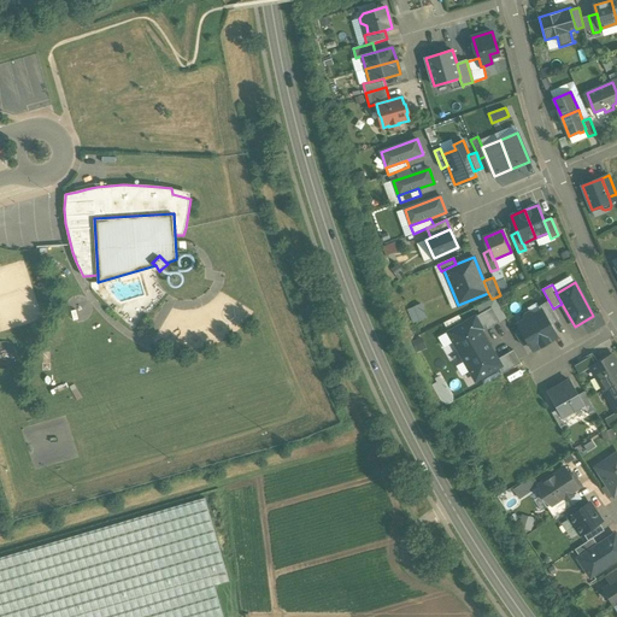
[(553,309),(548,300),(539,306),(541,311),(542,310),(551,324),(559,319),(553,309)]
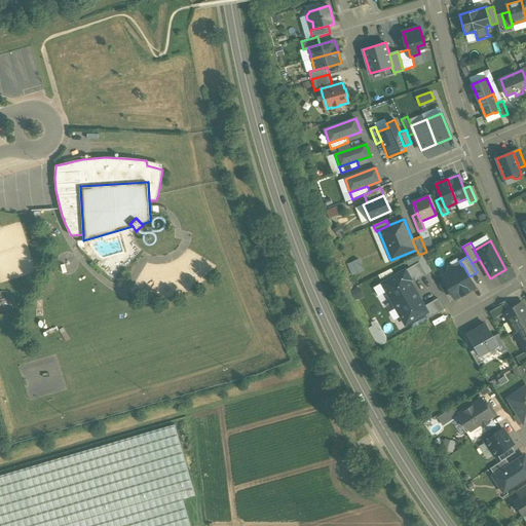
[(364,269),(359,258),(348,262),(353,273),(364,269)]
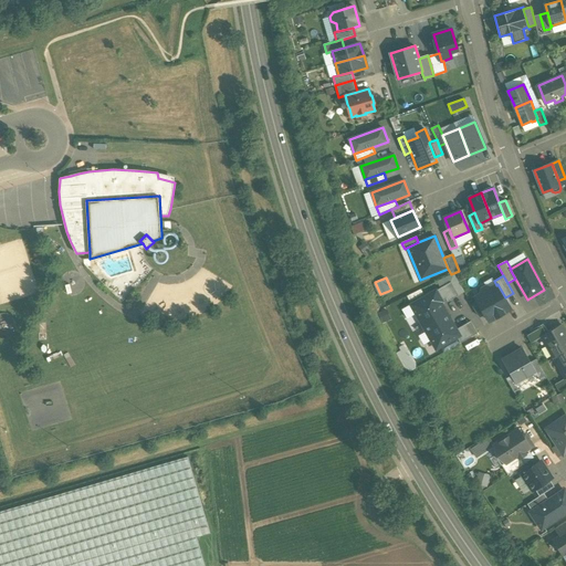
[(458,294),(451,282),(435,292),(441,303),(458,294)]
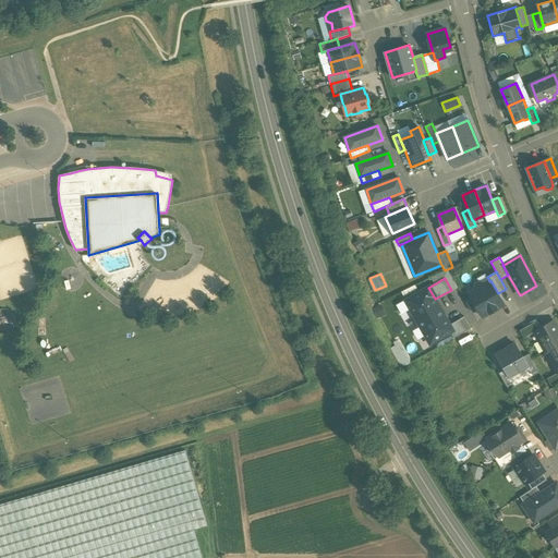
[(489,281),(484,284),(483,283),(480,282),(475,284),(474,288),(475,289),(469,293),(471,296),(477,308),(482,316),(504,304),(498,293),(490,280),(489,281)]
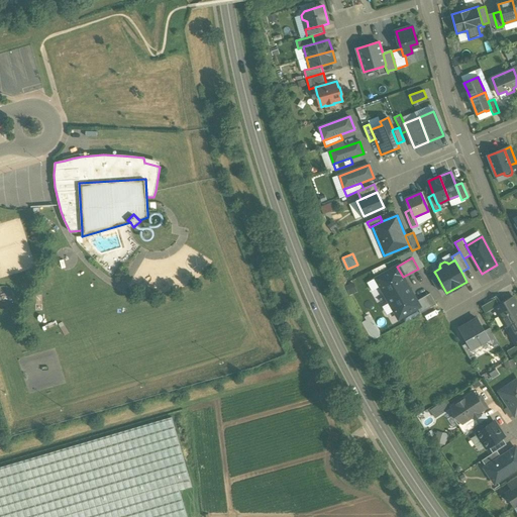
[(376,279),(386,296),(407,284),(403,277),(397,267),(376,279)]
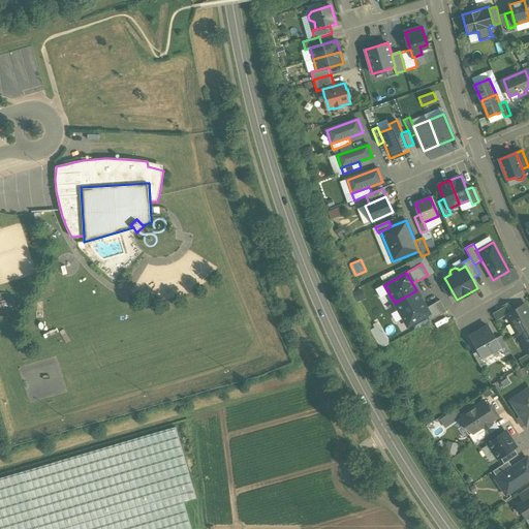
[(446,281),(441,284),(447,296),(453,292),(446,281)]
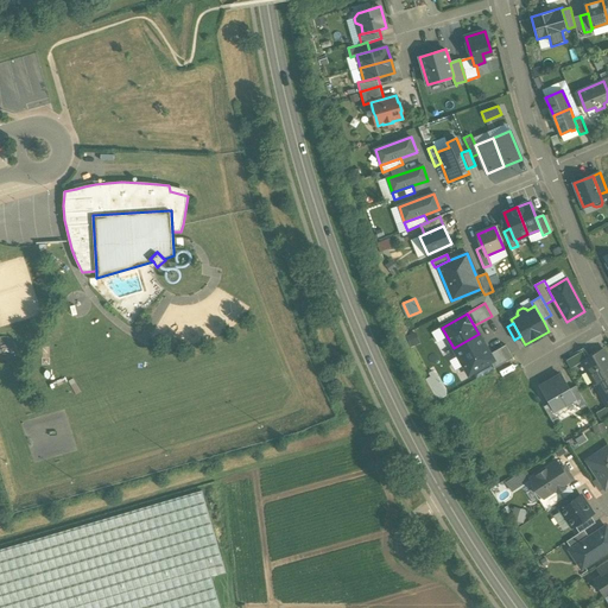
[(407,335),(411,346),(420,342),(417,331),(407,335)]
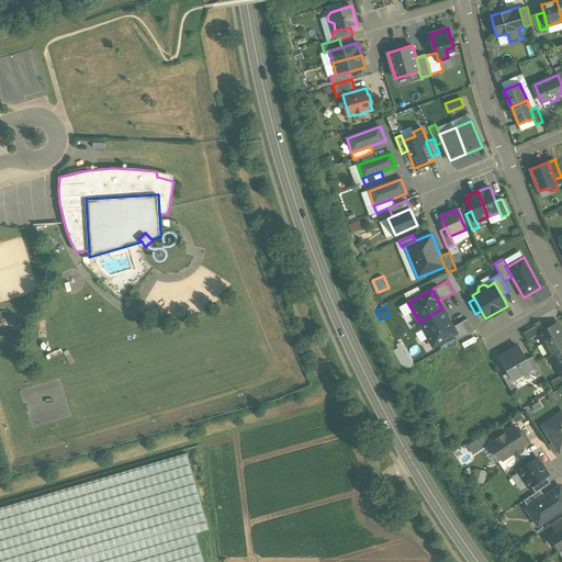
[(442,308),(419,322),(434,346),(454,334),(457,333),(453,327),(442,308)]
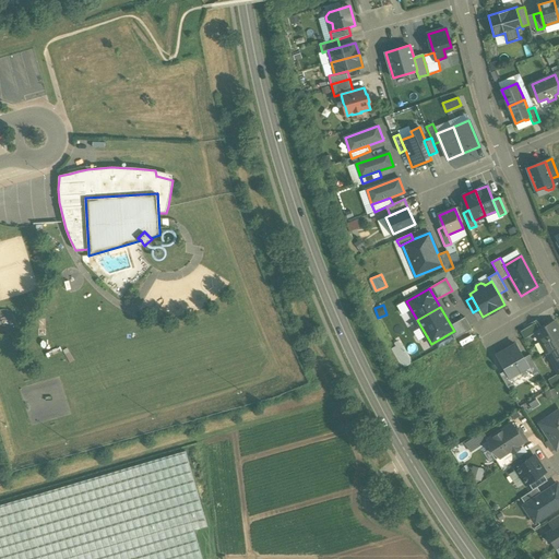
[(472,328),(465,317),(451,325),(454,331),(452,332),(455,337),(472,328)]
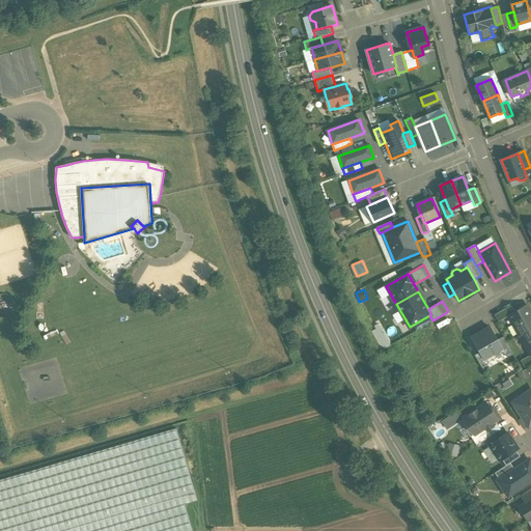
[(530,328),(530,311),(528,305),(507,316),(519,336),(530,328)]
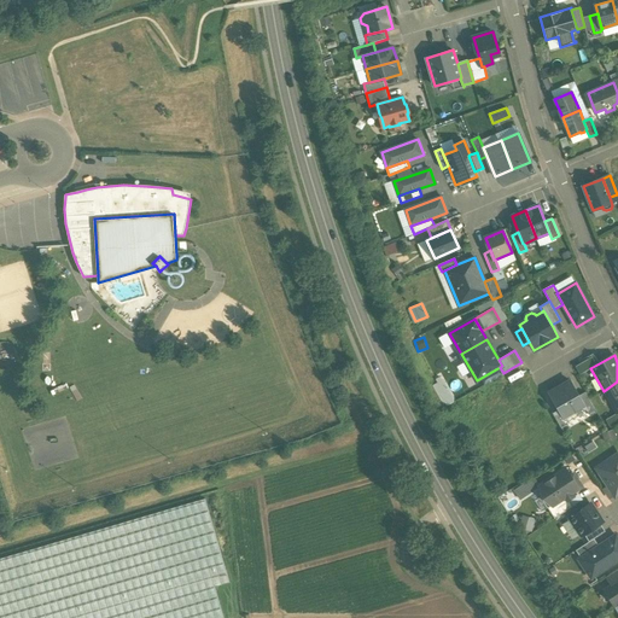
[(432,382),(443,407),(455,401),(444,377),(432,382)]
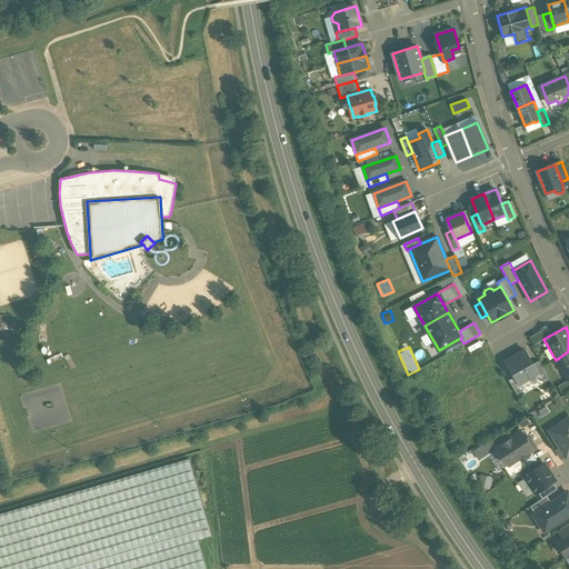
[(532,365),(525,350),(506,361),(516,379),(520,387),(539,376),(532,365)]
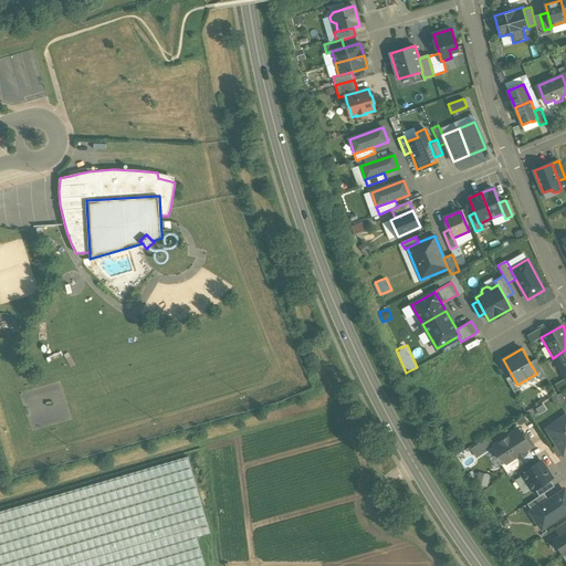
[(565,377),(565,349),(553,358),(565,378),(565,377)]
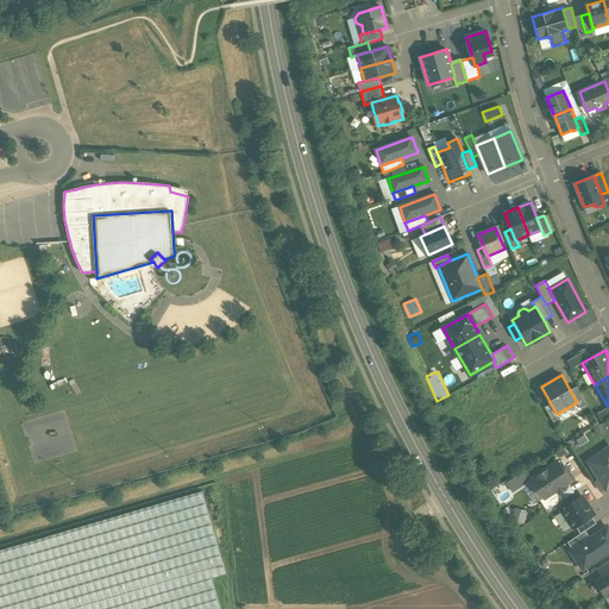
[(577,387),(570,390),(577,402),(579,407),(585,402),(577,387)]
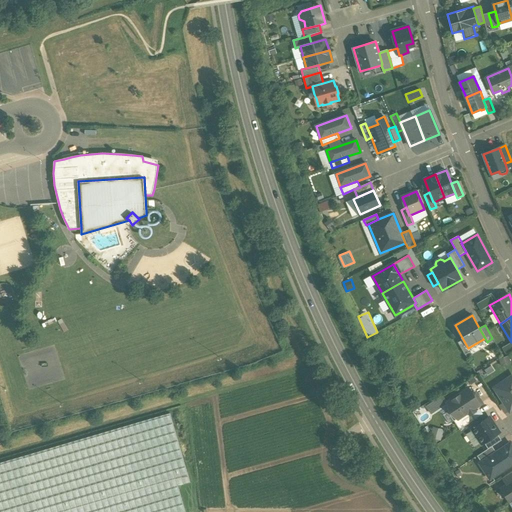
[(464,341),(459,344),(464,354),(470,351),(468,348),(464,341)]
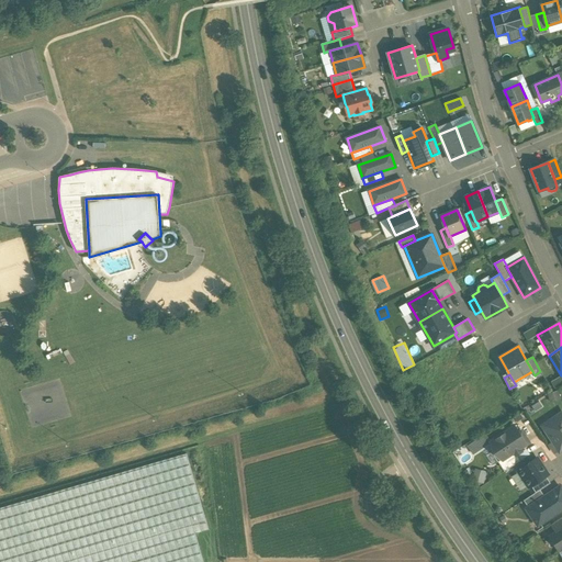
[(561,413),(554,418),(555,419),(555,423),(546,429),(560,451),(561,449),(561,413)]
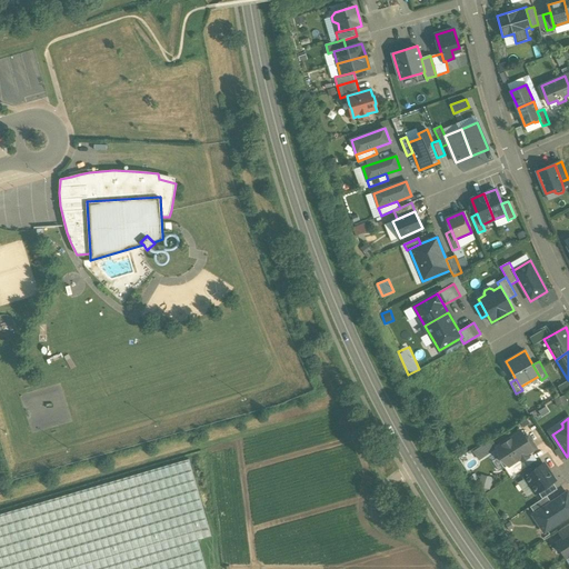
[(521,432),(497,448),(500,452),(499,453),(498,457),(500,461),(503,461),(506,460),(508,465),(509,466),(521,458),(522,461),(523,460),(528,457),(527,455),(536,448),(528,437),(526,439),(521,432)]
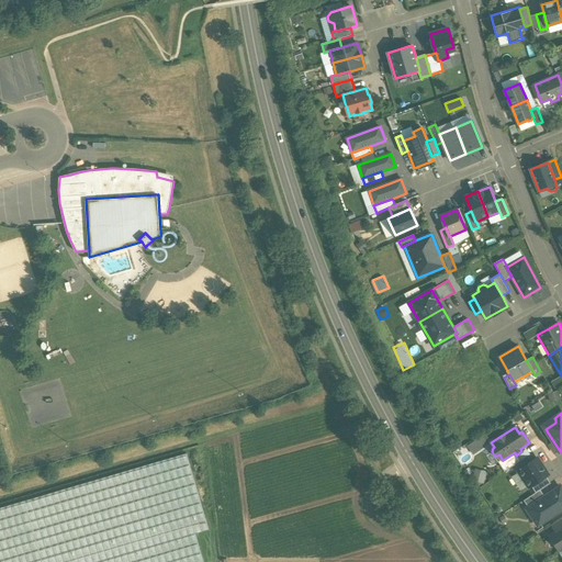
[(515,452),(503,460),(502,459),(498,462),(505,471),(521,461),(517,454),(516,456),(515,452)]
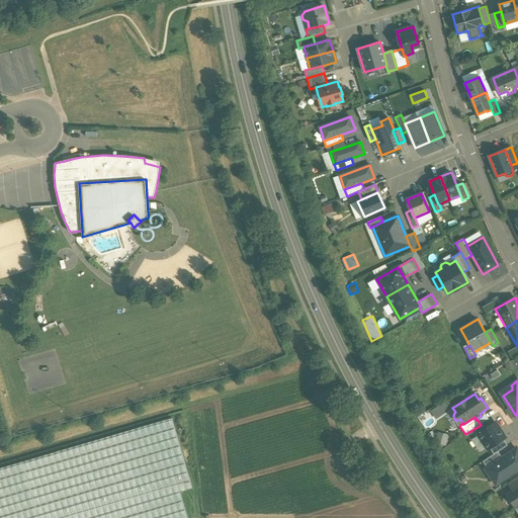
[(172,418),(0,467),(0,517),(187,517),(180,491),(192,488),(172,418)]
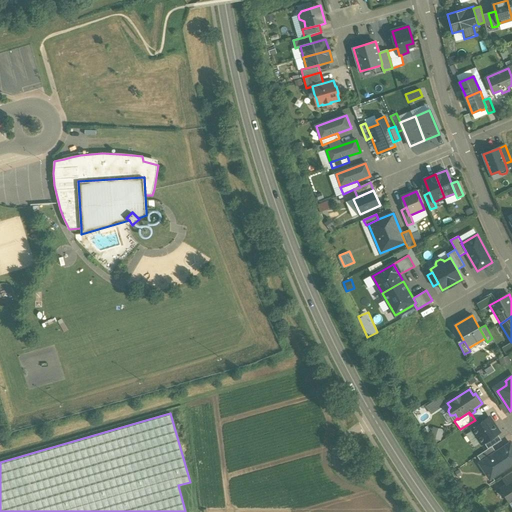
[(489,417),(472,429),(482,444),(497,434),(499,432),(489,417)]
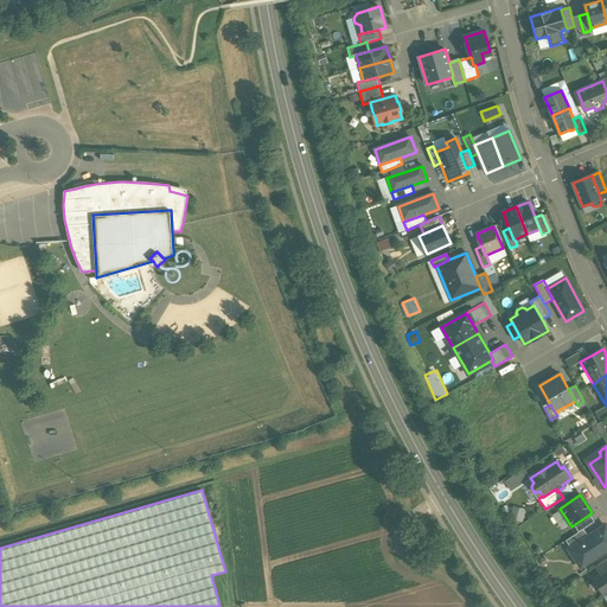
[(589,515),(574,524),(579,532),(583,529),(594,522),(589,515)]
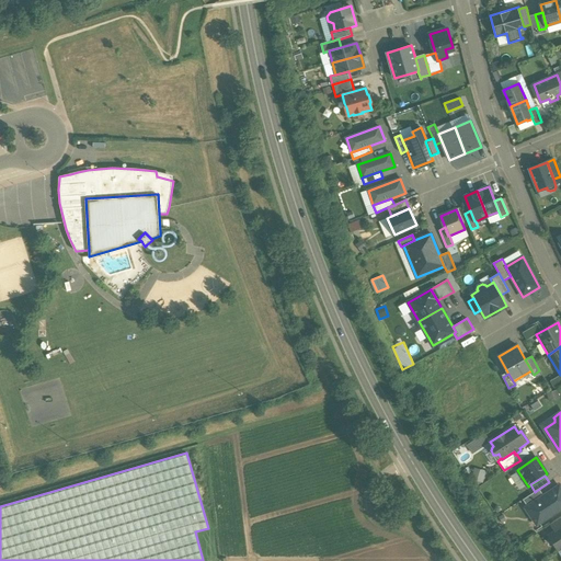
[(527,506),(525,507),(531,516),(534,514),(539,523),(560,508),(560,488),(559,485),(544,495),(527,506)]
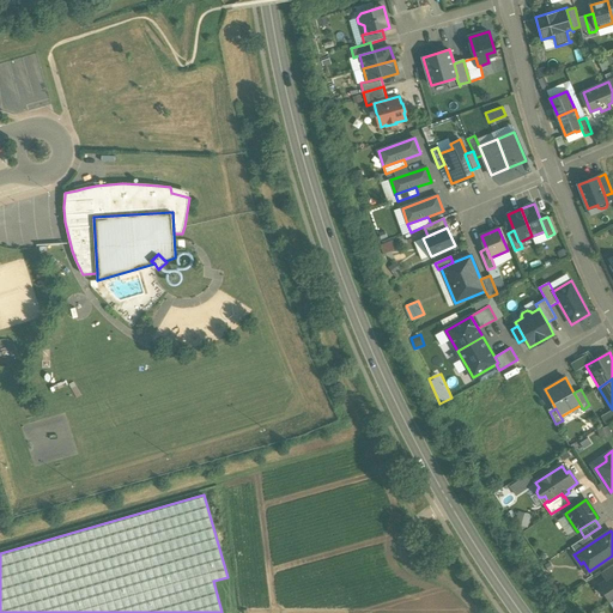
[(584,538),(571,546),(576,553),(594,541),(589,534),(584,538)]
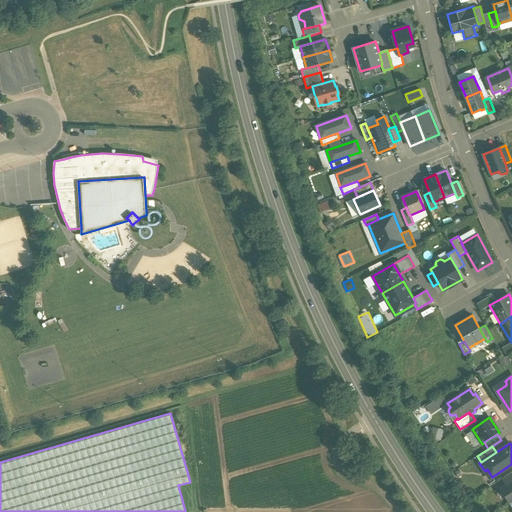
[(511,471),(502,478),(507,485),(511,481),(511,471)]
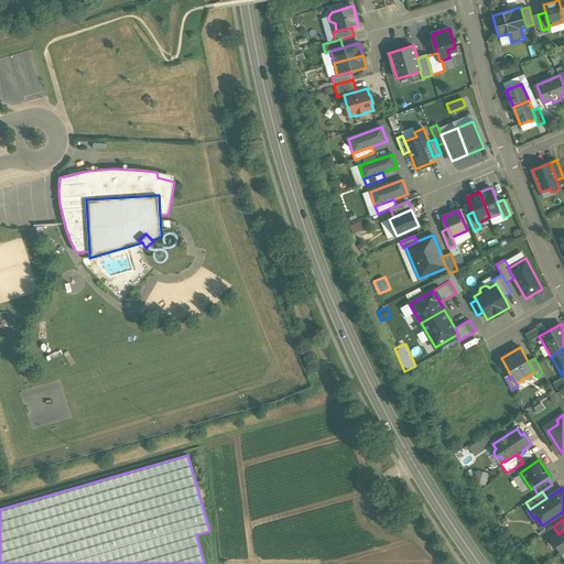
[(563,530),(559,534),(552,539),(561,552),(563,550),(563,530)]
